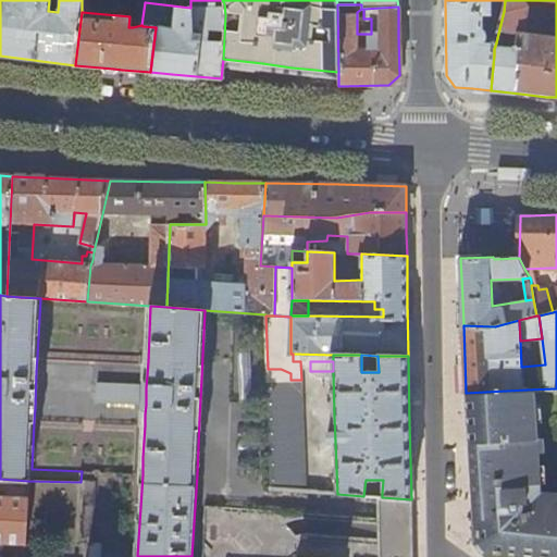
[(268,369),(272,490),(305,492),(301,380),(291,380),(291,373),(281,369),(268,369)]
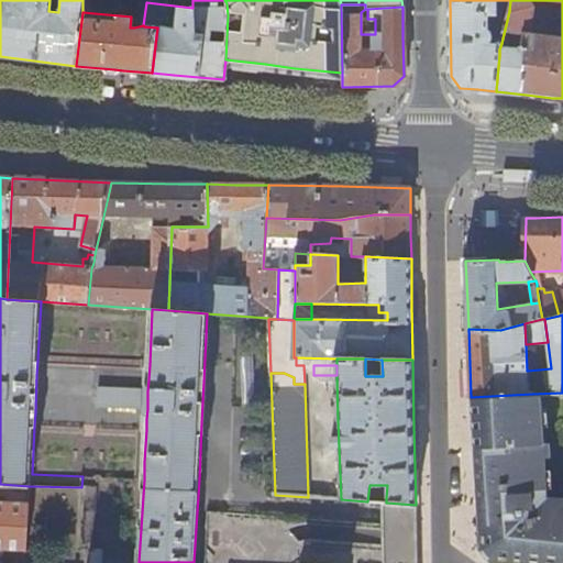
[(147,392),(99,389),(98,406),(147,409),(147,392)]
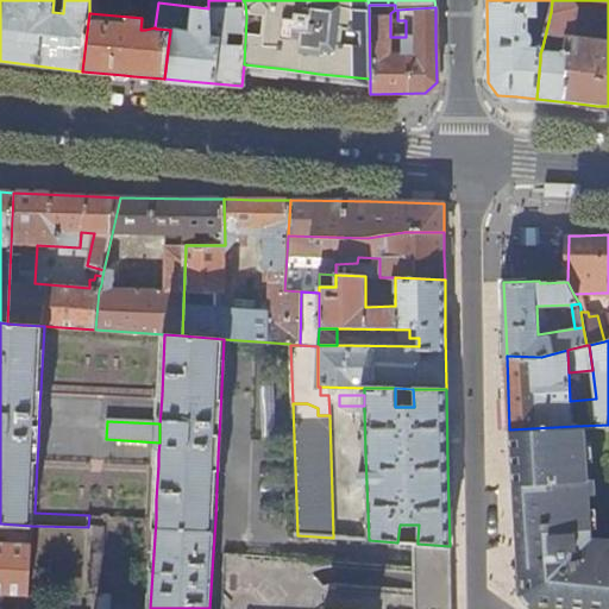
[(576,426),(509,429),(519,582),(520,592),(529,604),(573,608),(608,608),(608,548),(585,546),(576,426)]
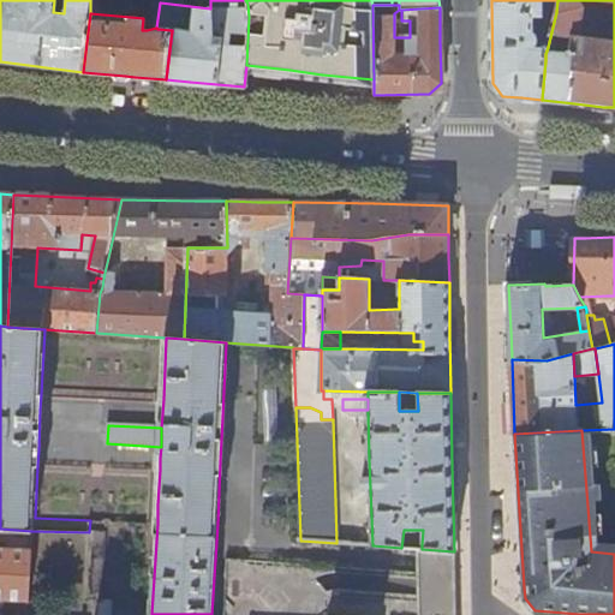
[(401,548),(422,549),(422,544),(423,530),(404,530),(401,548)]
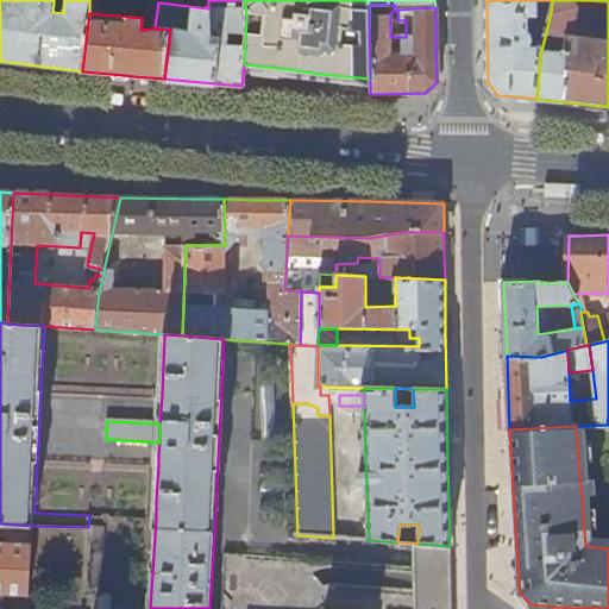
[(101,528),(88,527),(86,595),(94,595),(99,596),(101,528)]
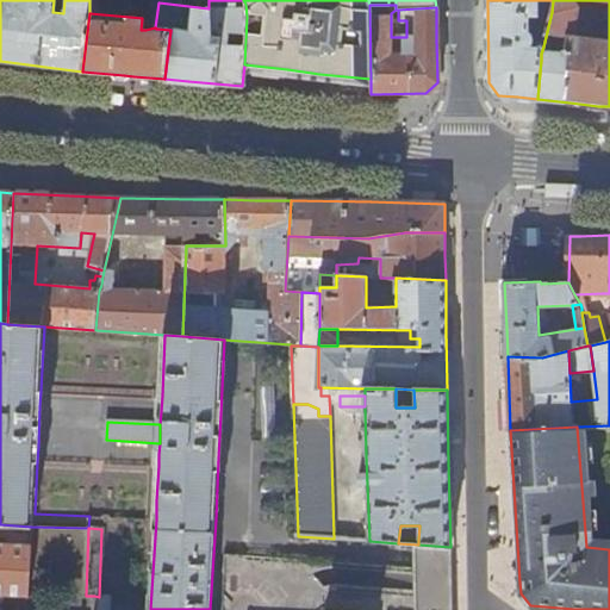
[(0,609),(0,593),(27,596),(30,547),(0,545),(0,609)]
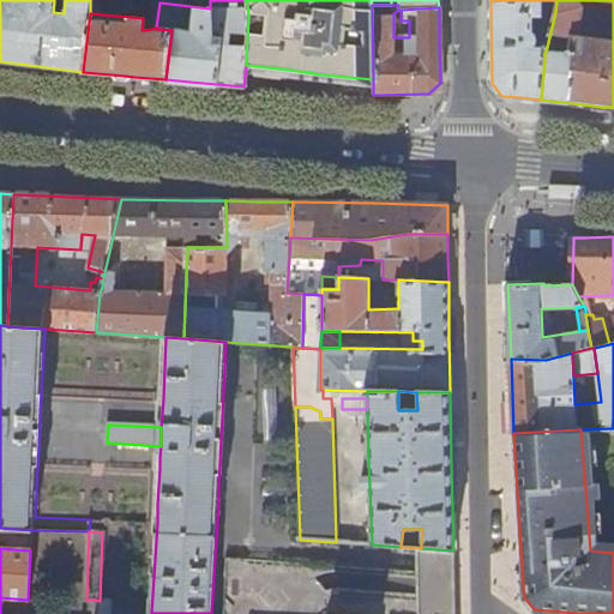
[(453,551),(421,548),(421,561),(422,572),(422,585),(422,595),(422,613),(453,613),(453,587),(453,564),(453,551)]
